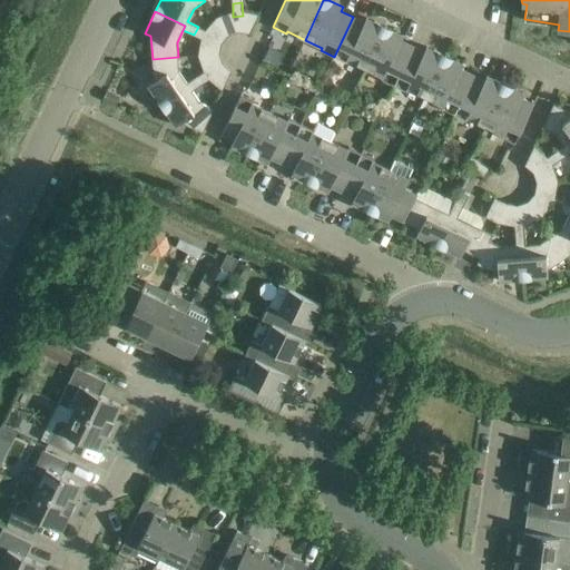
[(365,69),(385,27),(366,18),(364,22),(353,17),(334,57),(346,62),(347,60),(365,69)]
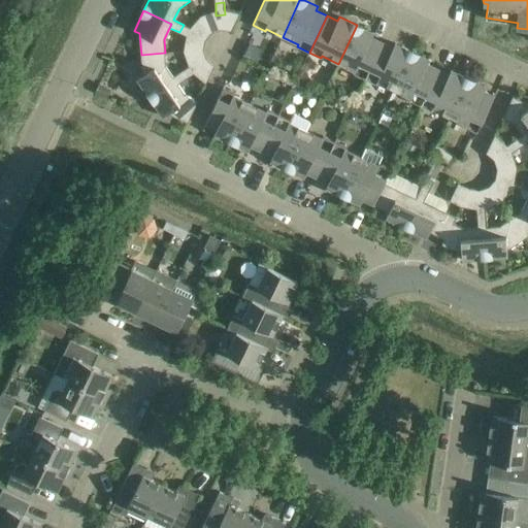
[(184,25),(179,32),(188,36),(191,37),(192,34),(194,30),(191,29),(184,25)]
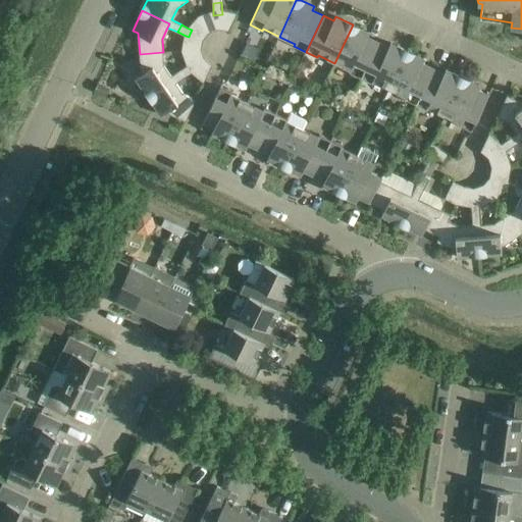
[(361,79),(378,42),(367,37),(369,33),(353,24),(334,63),(350,70),(349,72),(361,79)]
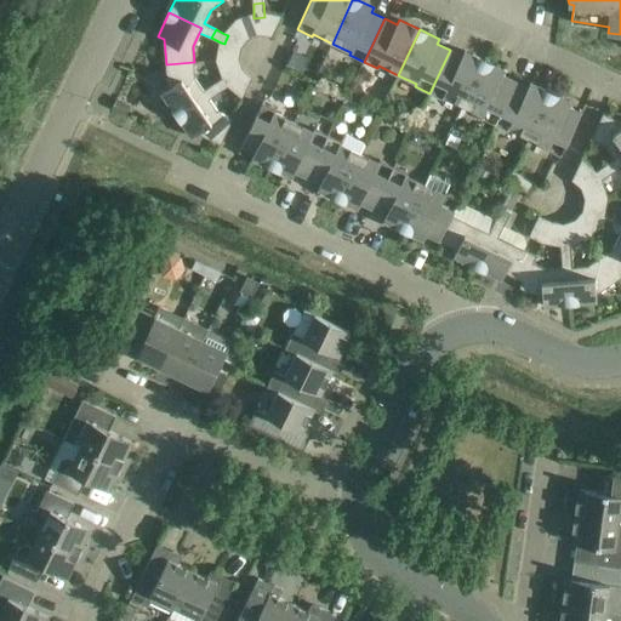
[(463,107),(485,61),(465,51),(462,56),(450,50),(429,93),(443,100),(444,97),(463,107)]
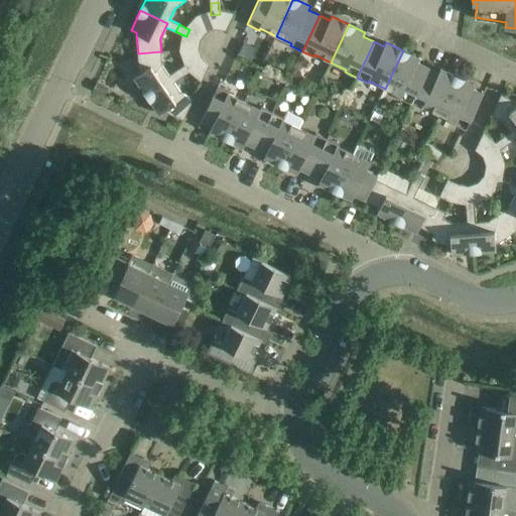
[(411,104),(428,68),(418,62),(420,58),(403,50),(385,89),(400,96),(399,98),(411,104)]
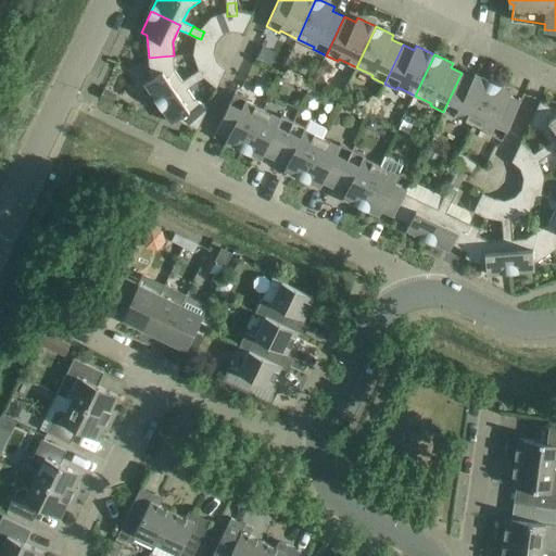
[(186,85),(188,88),(198,81),(192,75),(182,81),(175,70),(174,55),(149,58),(150,79),(144,84),(159,103),(186,85)]
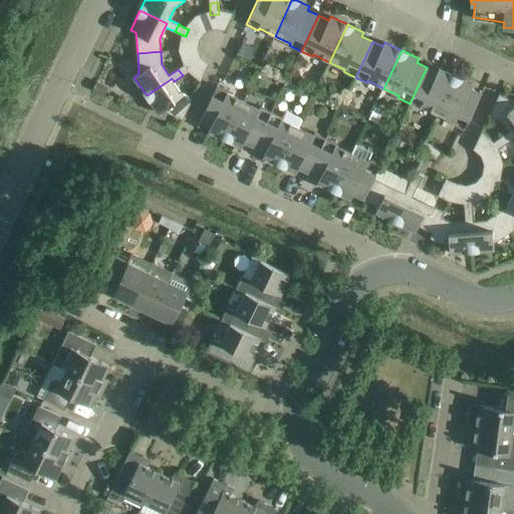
[(185,64),(178,69),(183,75),(189,71),(192,69),(190,65),(188,62),(185,64)]
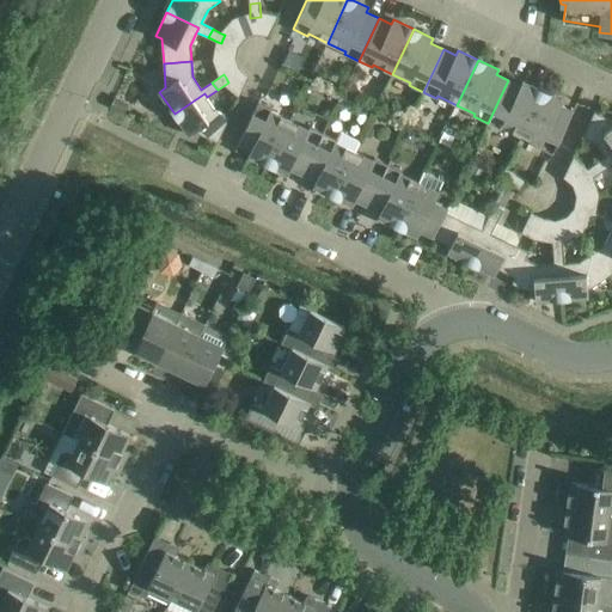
[(521,135),(543,91),(522,81),(520,86),(508,80),(488,123),(502,129),(503,127),(521,135)]
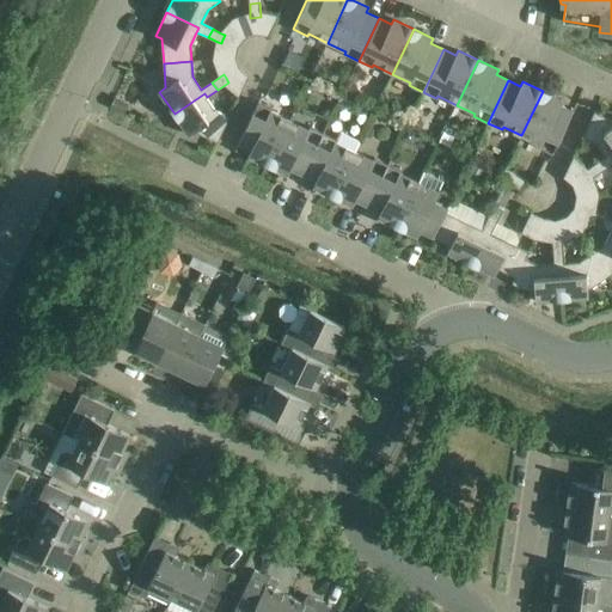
[(563,101),(543,91),(521,135),(540,145),(539,147),(554,154),(574,111),(561,105),(563,101)]
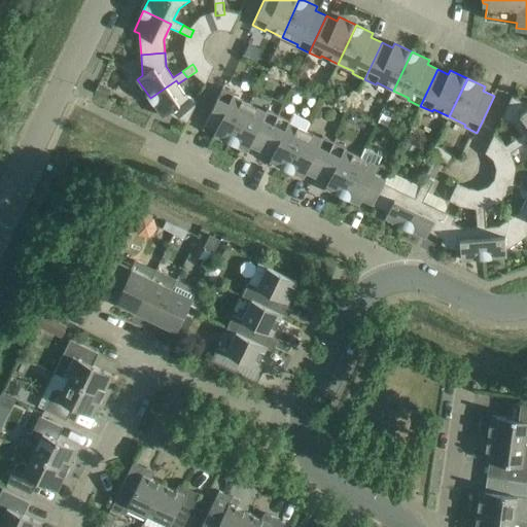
[(185,95),(178,83),(176,80),(150,98),(163,116),(168,113),(187,123),(198,101),(185,95)]
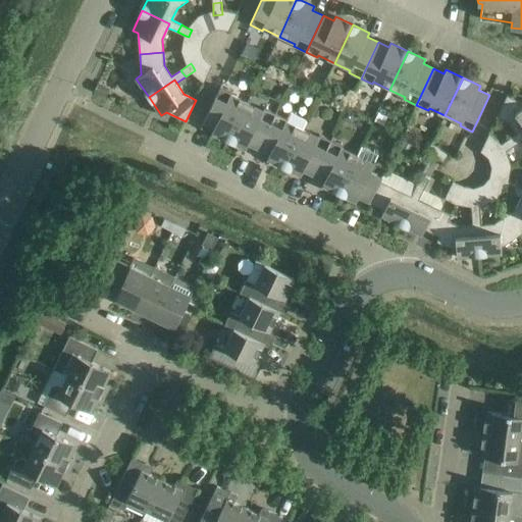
[(229,141),(248,103),(231,95),(232,93),(220,87),(203,123),(214,128),(212,133),(229,141)]
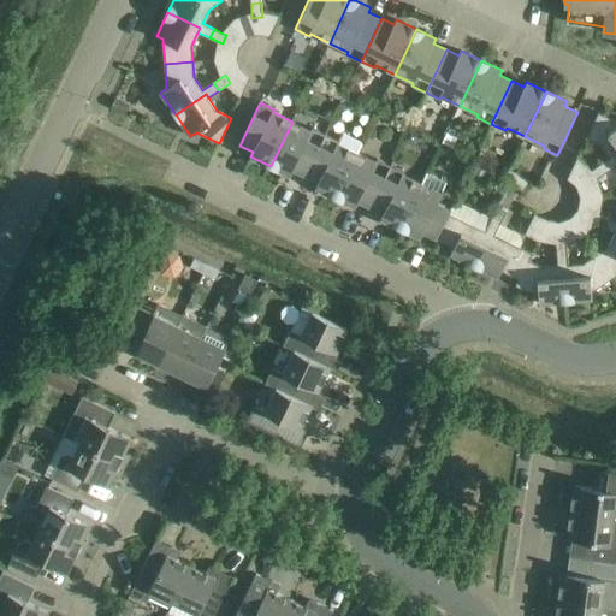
[(602,146),(609,158),(612,161),(615,159),(615,120),(598,112),(586,138),(602,146)]
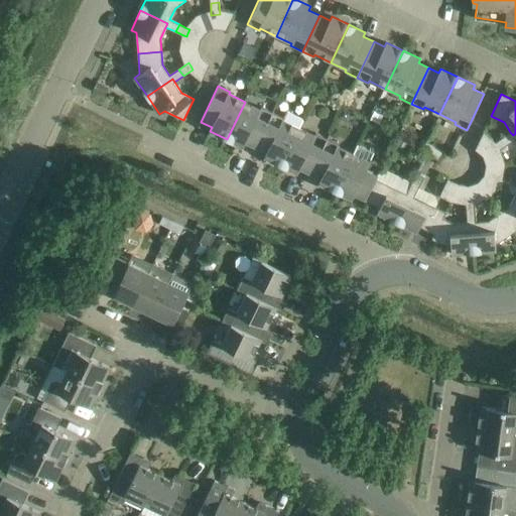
[(245,143),(256,148),(273,113),(261,107),(260,109),(245,102),(227,139),(243,147),(245,143)]
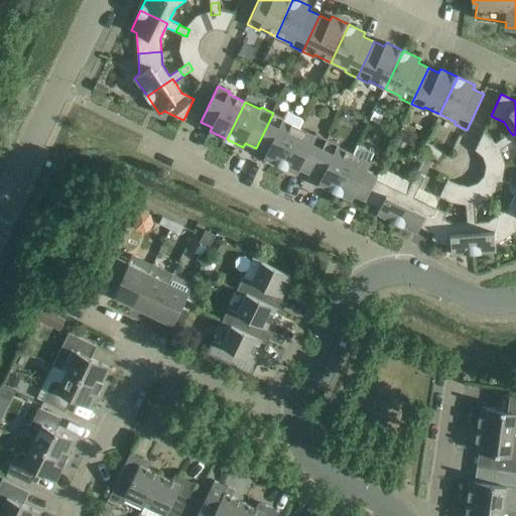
[(283,118),(273,113),(256,148),(266,153),(264,157),(281,165),(299,128),(303,119),(287,111),(283,118)]
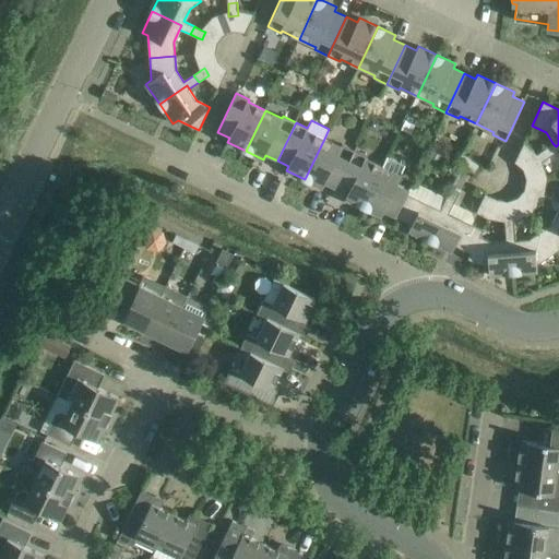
[(336,189),(355,150),(342,144),(341,146),(324,139),(305,179),(322,188),(324,183),(336,189)]
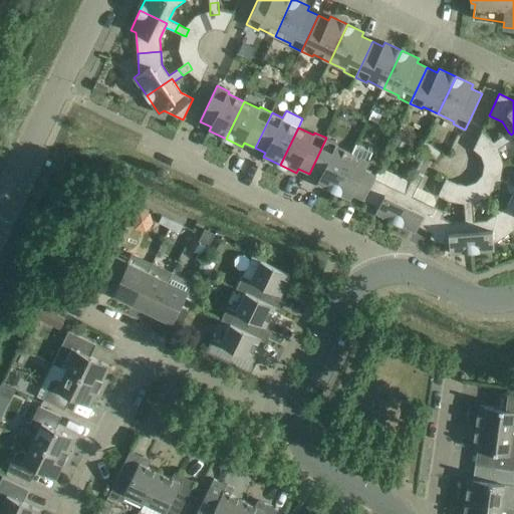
[(513,133),(511,135),(508,132),(500,138),(504,145),(513,139),(513,133)]
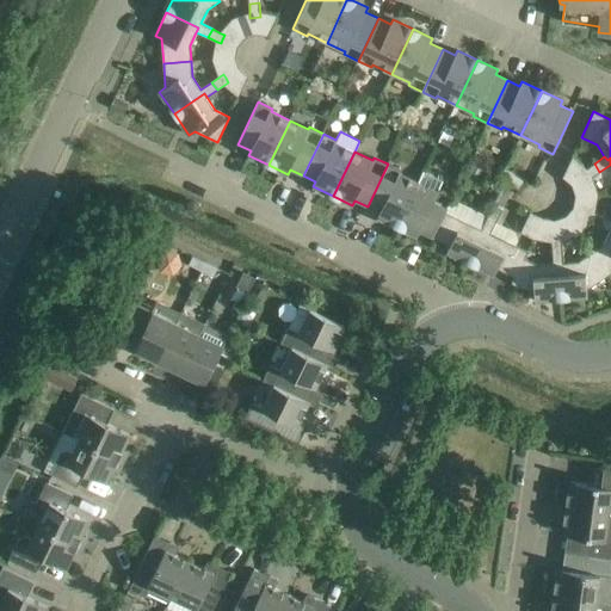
[(397,227),(419,183),(400,173),(401,171),(388,164),(368,207),(380,213),(377,217),(397,227)]
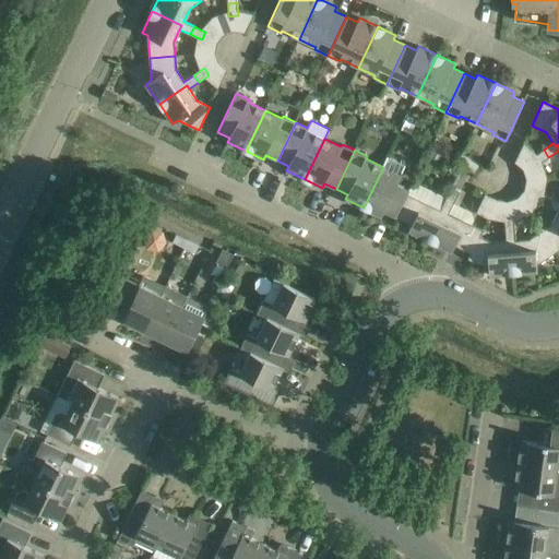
[(544,150),(533,157),(538,164),(548,157),(544,150)]
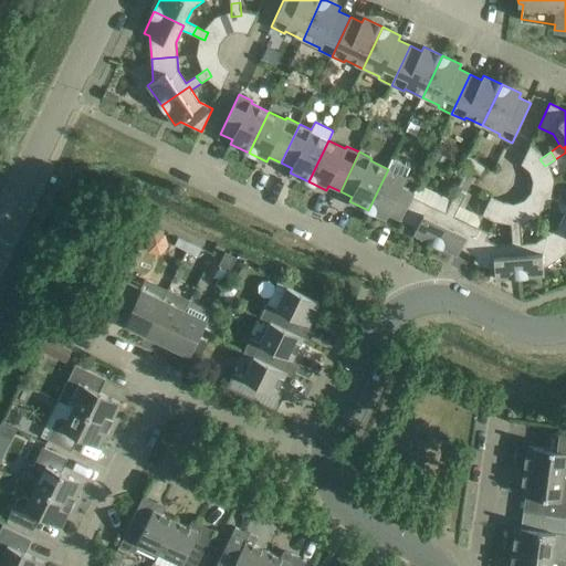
[(468,155),(463,166),(482,175),(486,165),(468,155)]
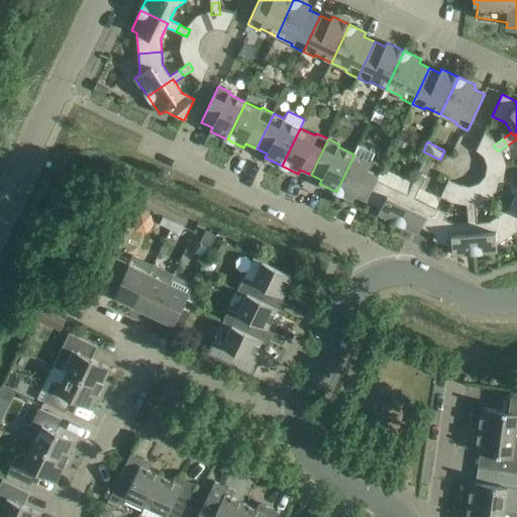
[(358,145),(354,154),(336,192),(352,200),(355,196),(366,201),(382,168),(383,166),(371,160),(374,152),(358,145)]
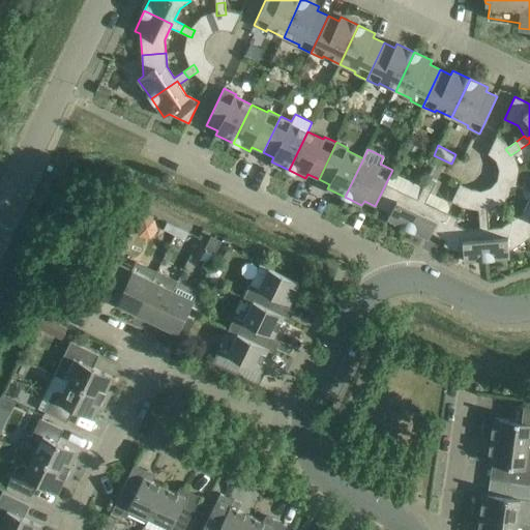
[(425,203),(431,193),(436,181),(428,178),(423,187),(391,172),(375,206),(390,213),(387,218),(408,229),(421,201),(425,203)]
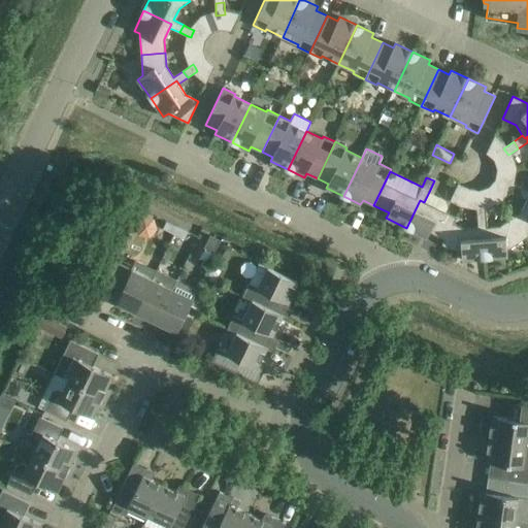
[(510,182),(506,190),(518,195),(522,187),(510,182)]
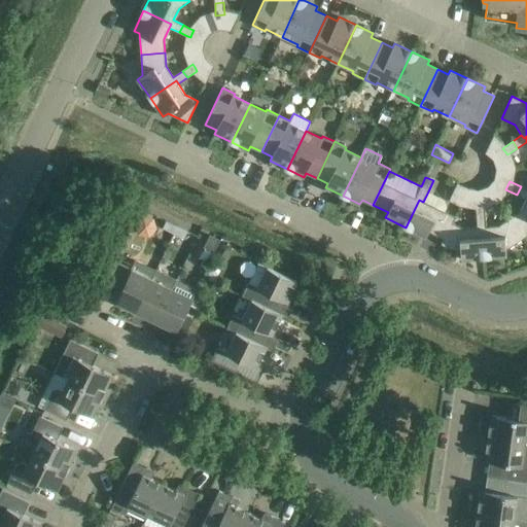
[(526,189),(521,186),(517,195),(526,199),(521,210),(510,218),(523,238),(526,235),(526,189)]
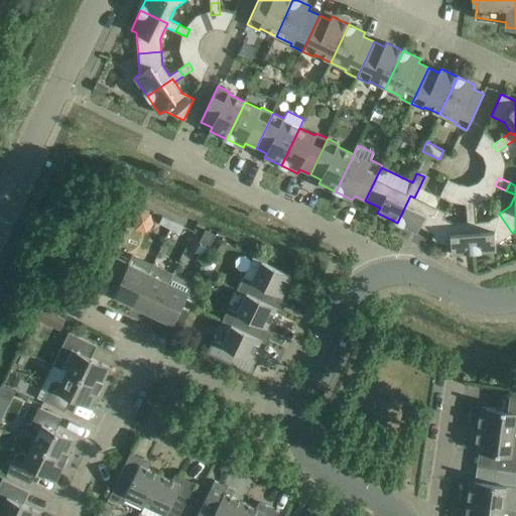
[(432,239),(442,218),(445,212),(435,207),(437,204),(436,200),(434,196),(431,194),(419,187),(414,198),(410,196),(397,223),(417,232),(420,227),(434,234),(431,239),(432,239)]
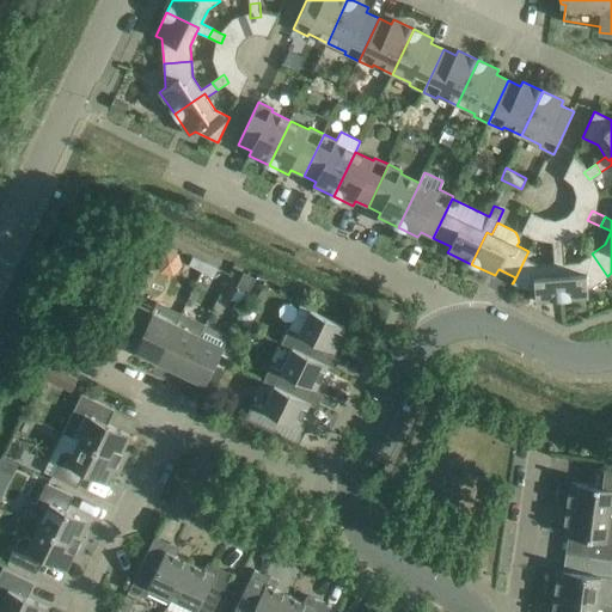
[(562,237),(552,238),(554,251),(563,250),(562,237)]
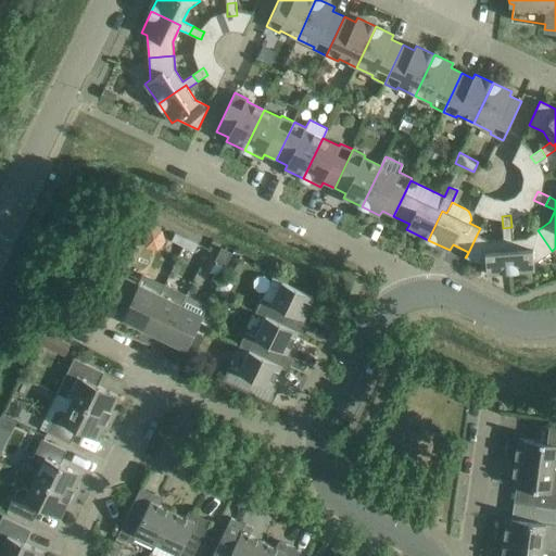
[(141,245),(161,248),(163,229),(143,227),(141,245)]
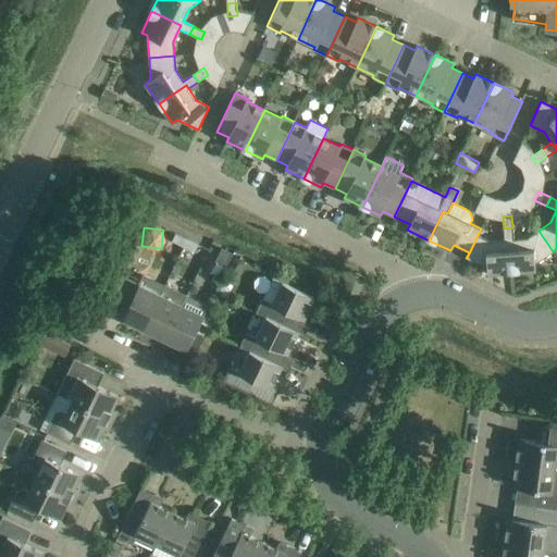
[(491,242),(478,235),(467,258),(487,268),(487,274),(511,272),(509,240),(514,239),(512,227),(504,229),(504,240),(491,242)]
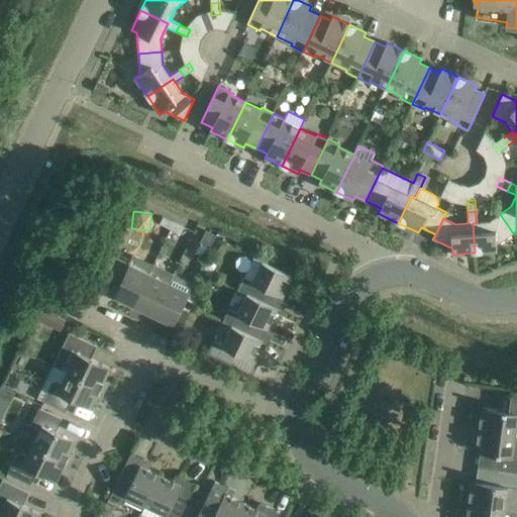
[(513,233),(500,214),(489,221),(477,222),(473,223),(475,252),(497,251),(496,245),(513,233)]
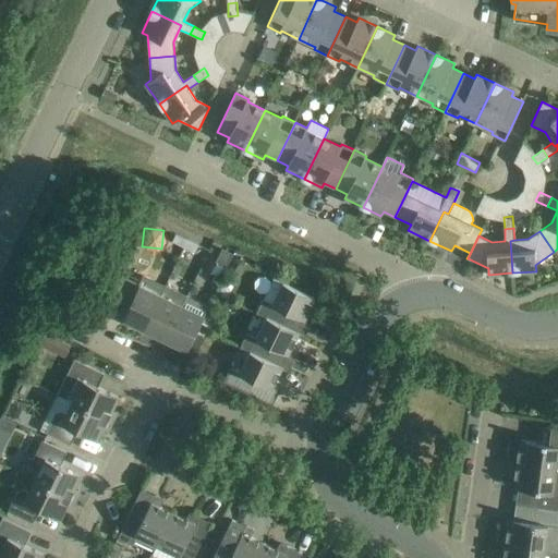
[(184,247),(187,240),(176,233),(172,242),(184,247)]
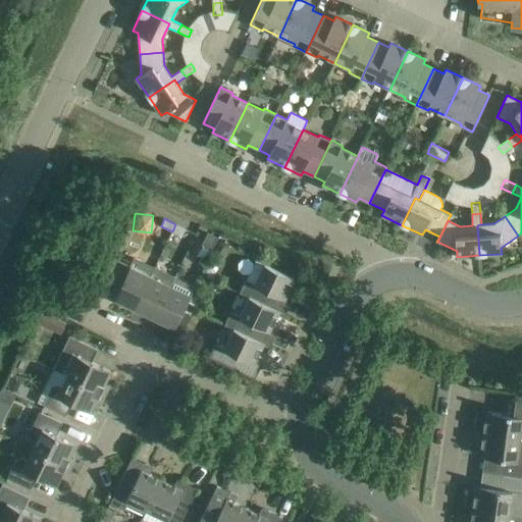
[(175,224),(172,231),(183,237),(187,229),(175,224)]
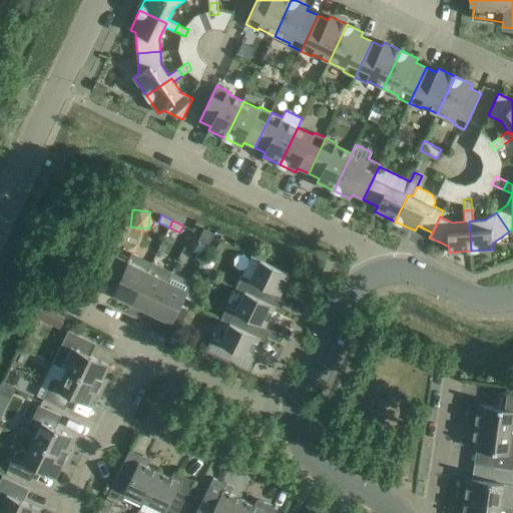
[(133,304),(148,272),(112,253),(100,279),(116,287),(112,294),(133,304)]
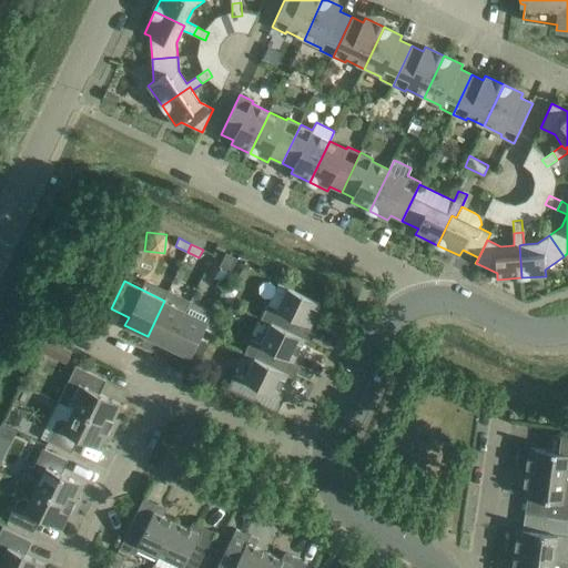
[(271,323),(304,340),(311,343),(320,324),(317,320),(314,317),(321,303),(288,287),(277,310),(267,305),(261,318),(271,323)]
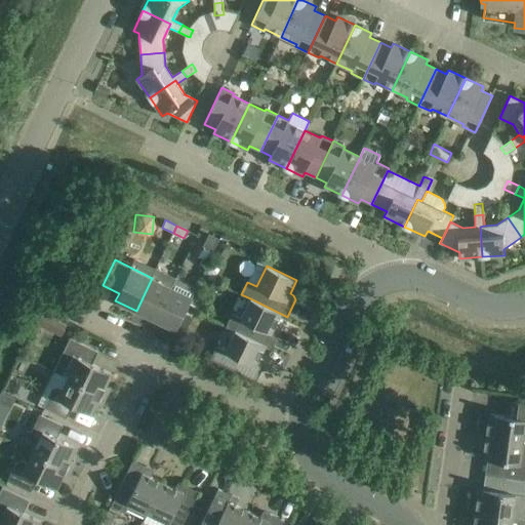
[(156,269),(152,278),(136,311),(156,320),(175,279),(156,269)]
